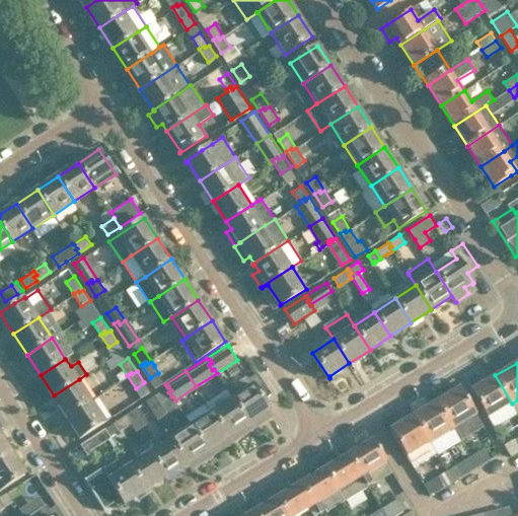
[(252,384),(233,397),(253,428),(266,420),(262,413),(269,409),(269,410),(270,410),(264,398),(272,393),(257,372),(248,378),(252,384)]
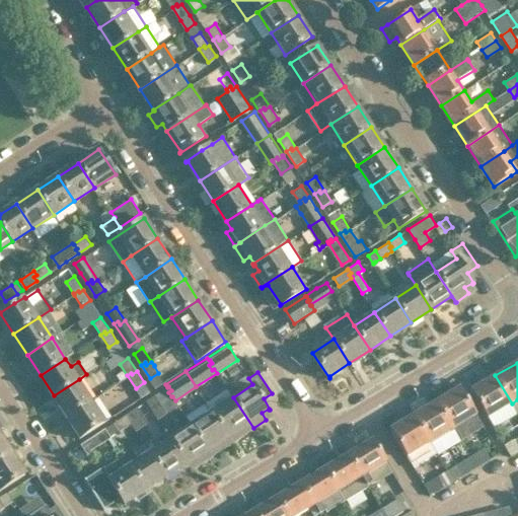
[(516,411),(512,403),(495,375),(471,389),(489,417),(493,425),(516,411)]
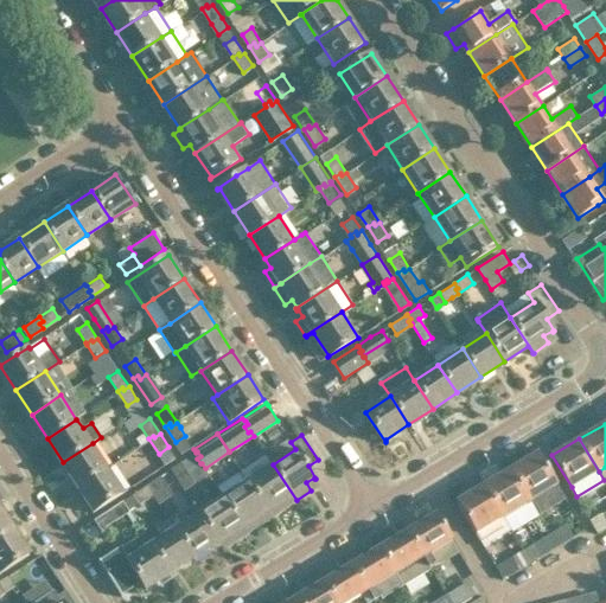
[(108,466),(93,443),(63,462),(78,486),(108,466)]
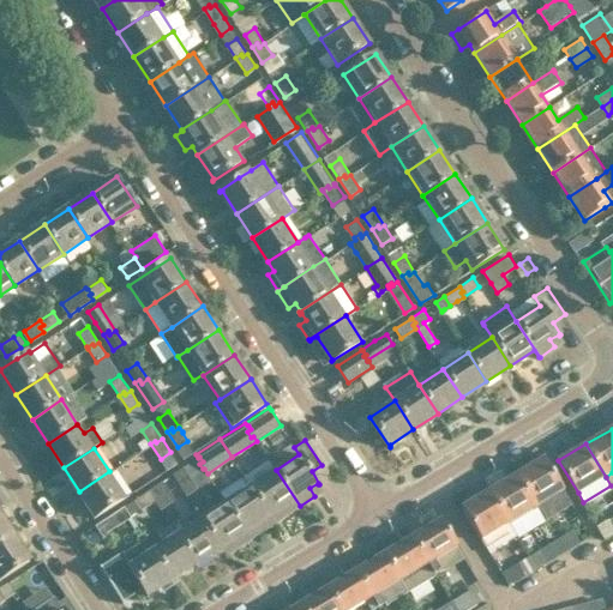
[(198,458),(196,454),(181,464),(190,477),(197,488),(211,478),(208,473),(204,469),(203,469),(199,464),(203,461),(199,457),(198,458)]
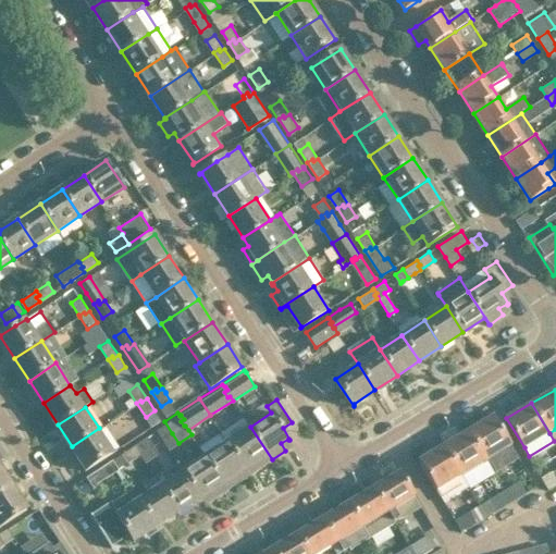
[(511,444),(494,415),(469,430),(486,459),(511,444)]
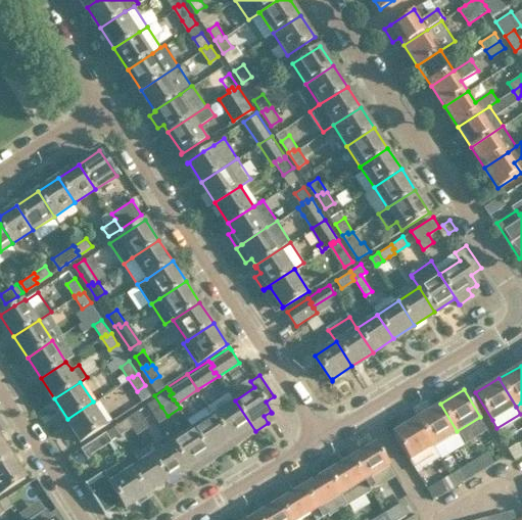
[(208,406),(214,414),(230,438),(237,434),(241,440),(254,432),(254,433),(255,432),(255,431),(235,400),(234,400),(229,392),(208,406)]
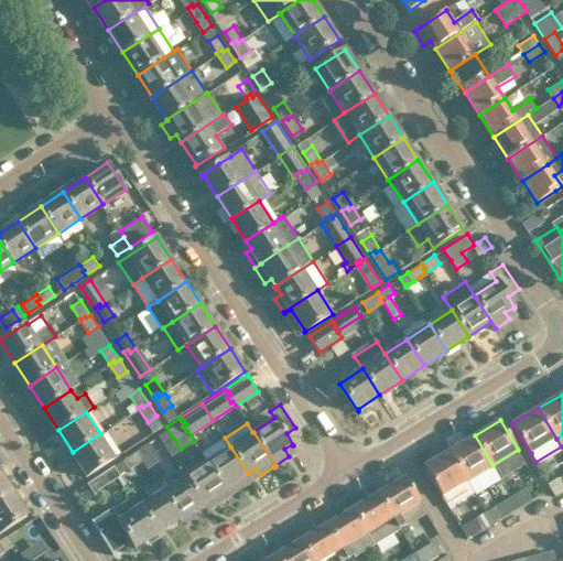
[(100,433),(73,452),(87,474),(86,475),(87,476),(116,457),(100,433)]
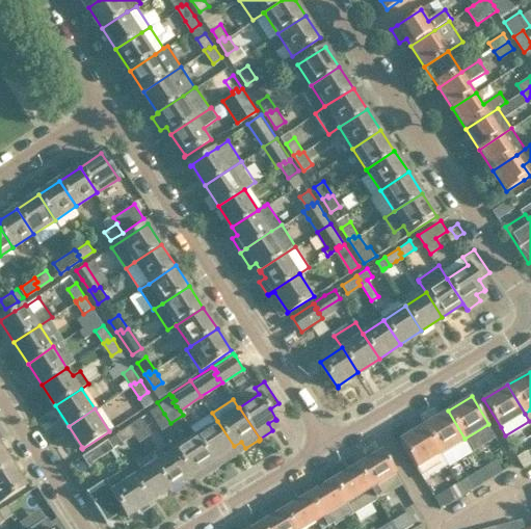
[(465,439),(448,411),(425,425),(442,453),(465,439)]
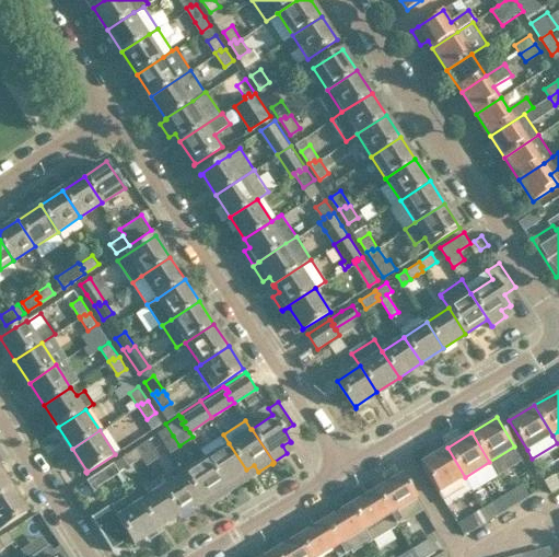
[(148,437),(135,445),(136,447),(138,447),(141,451),(138,453),(140,456),(141,455),(154,447),(148,437)]
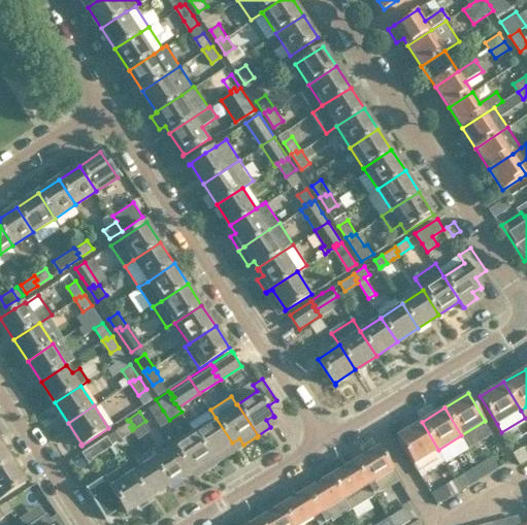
[(216,418),(195,432),(216,464),(217,464),(216,463),(229,455),(224,448),(232,443),(216,418)]
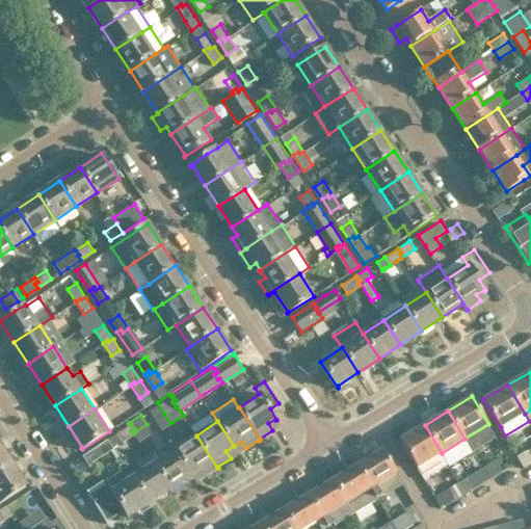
[(128,423),(115,431),(122,441),(133,433),(131,430),(134,428),(131,424),(129,424),(128,423)]
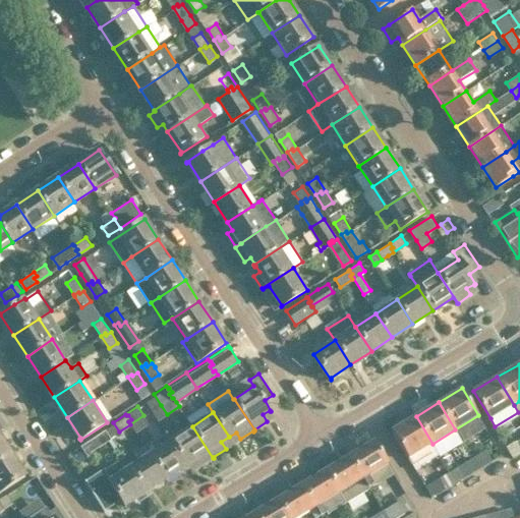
[(416,416),(392,430),(409,458),(415,468),(439,454),(432,444),(416,416)]
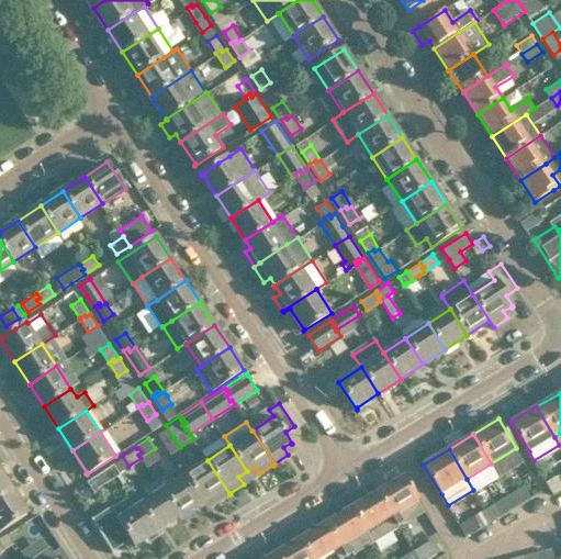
[(184,474),(202,501),(211,495),(215,503),(228,494),(229,494),(208,460),(184,474)]
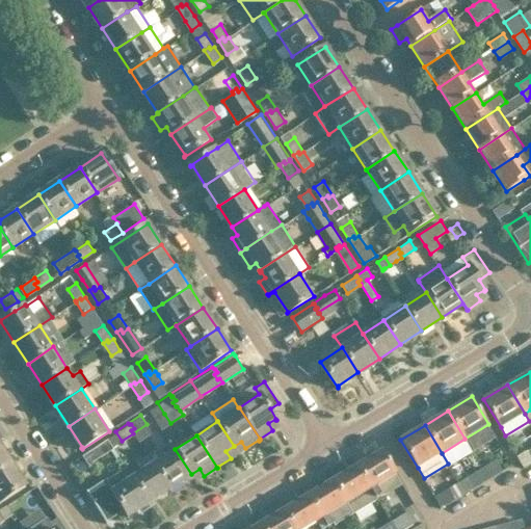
[(113,446),(106,437),(84,450),(91,460),(113,446)]
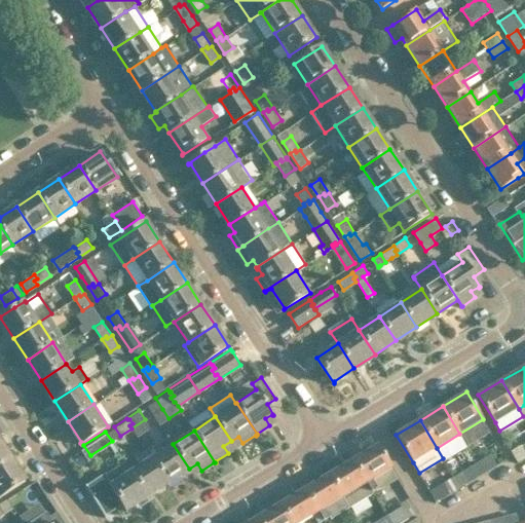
[(160,444),(164,450),(153,457),(169,482),(189,469),(173,444),(169,438),(160,444)]
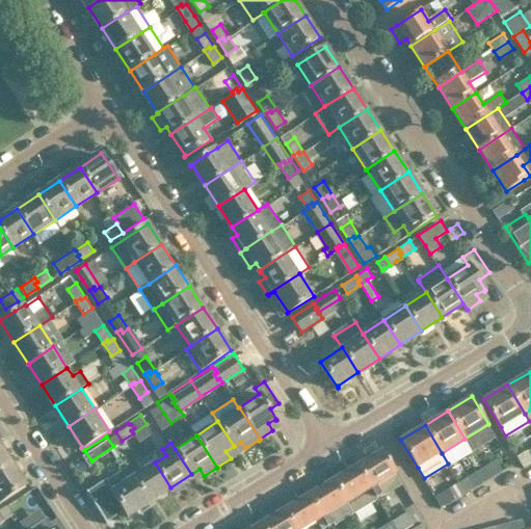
[(0,470),(11,463),(0,445),(0,470)]
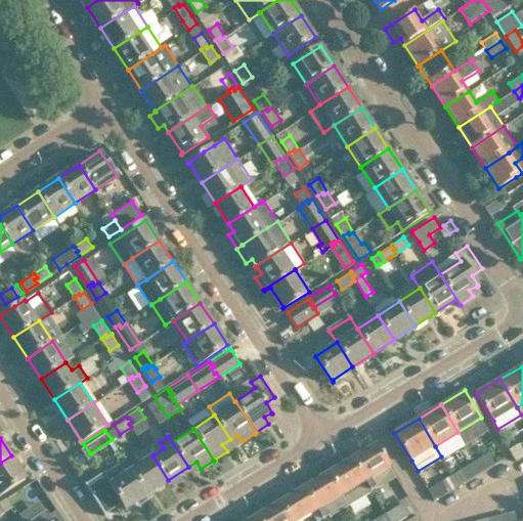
[(353,458),(366,480),(371,488),(377,485),(372,477),(391,466),(378,443),(353,458)]
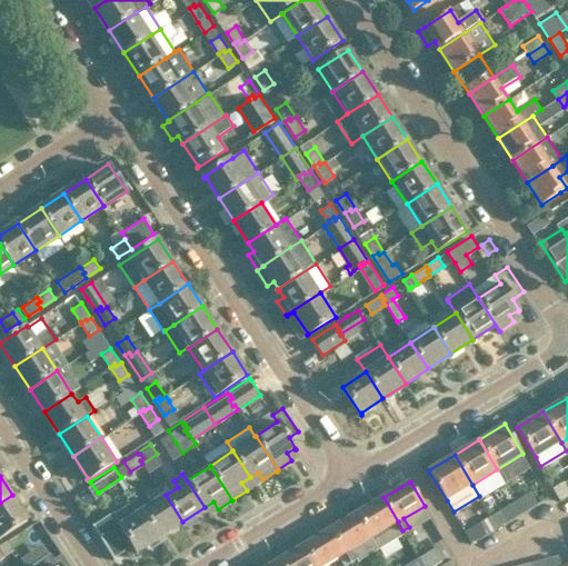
[(531,492),(516,500),(524,512),(538,503),(531,492)]
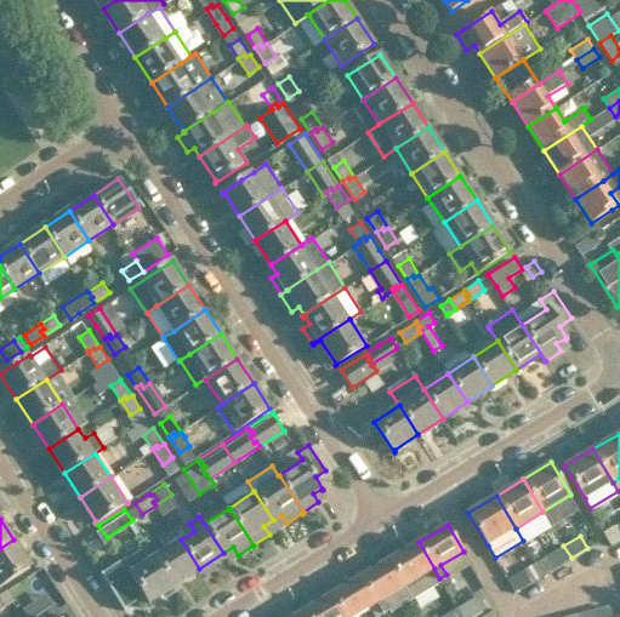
[(199,569),(181,540),(166,549),(159,537),(148,544),(155,556),(175,586),(199,569)]
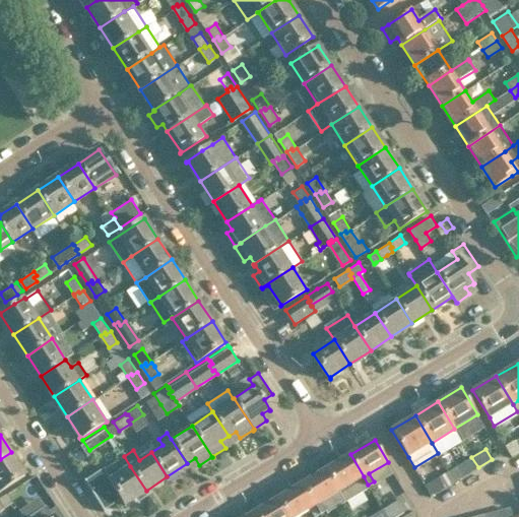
[(0,491),(9,486),(25,474),(11,452),(0,459),(0,491)]
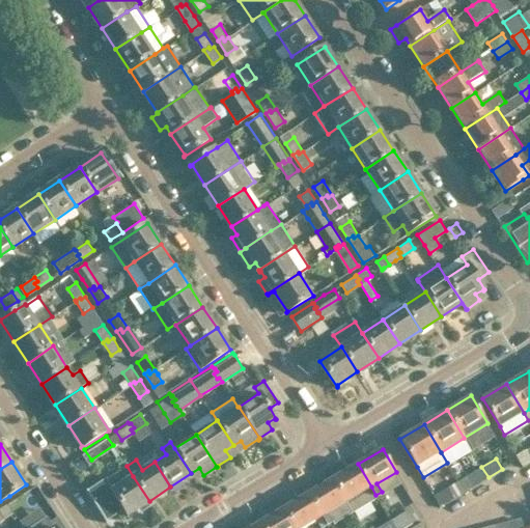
[(358,464),(333,478),(346,501),(354,512),(378,497),(375,495),(371,487),(358,464)]
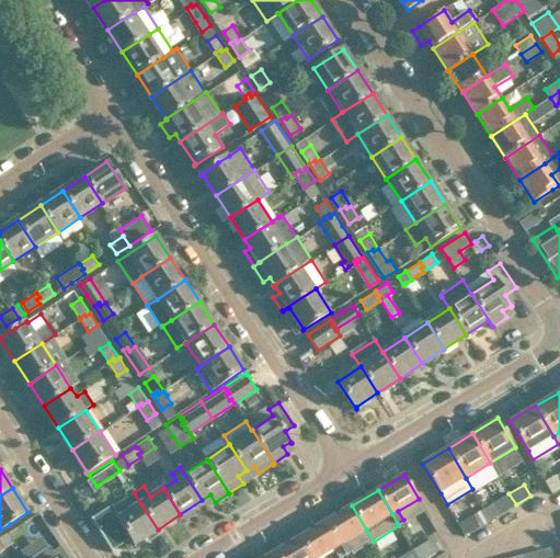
[(501,513),(516,504),(509,493),(494,502),(501,513)]
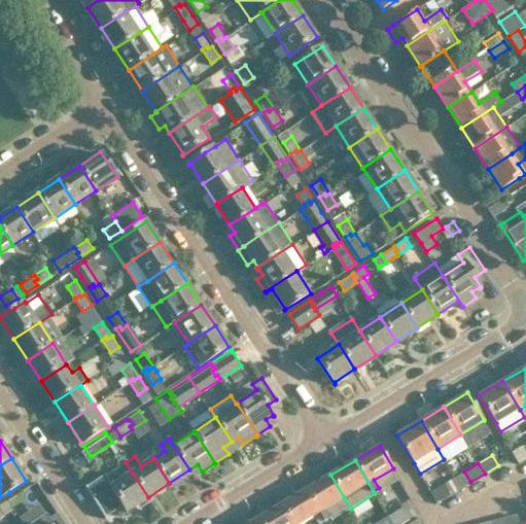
[(123,504),(128,512),(129,512),(128,511),(148,497),(132,473),(114,484),(108,474),(89,487),(88,486),(86,487),(106,517),(107,516),(106,515),(123,504)]
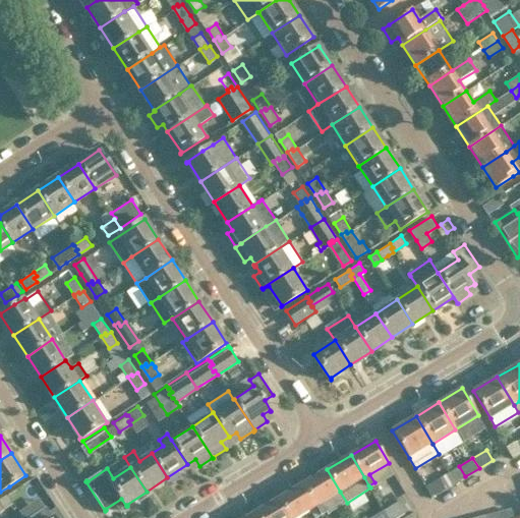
[(303,483),(316,506),(321,514),(328,510),(323,502),(340,492),(327,469),(303,483)]
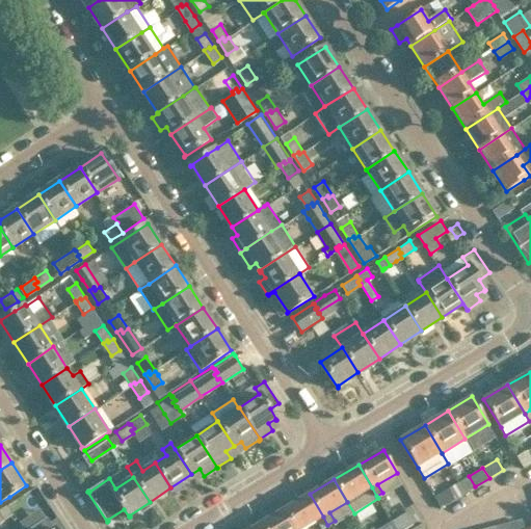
[(449,487),(435,496),(442,507),(456,498),(449,487)]
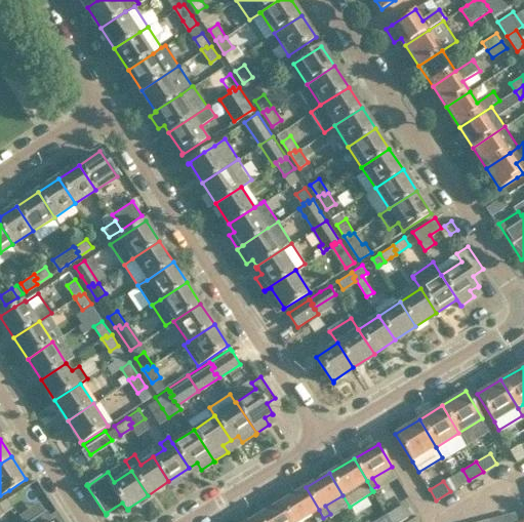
[(323,518),(319,510),(306,487),(281,502),(293,521),(298,521),(314,514),(318,521),(323,518)]
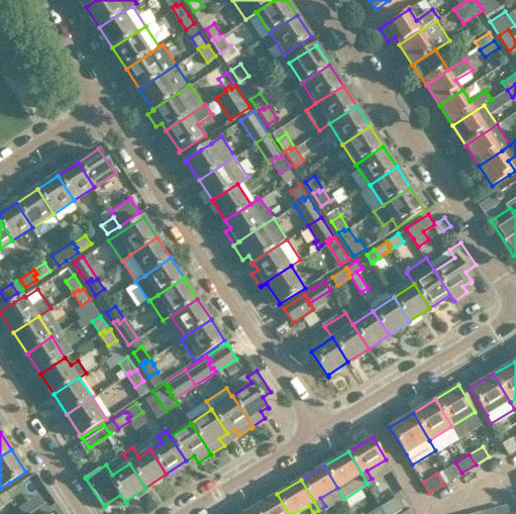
[(289,513),(277,494),(253,509),(256,513),(289,513)]
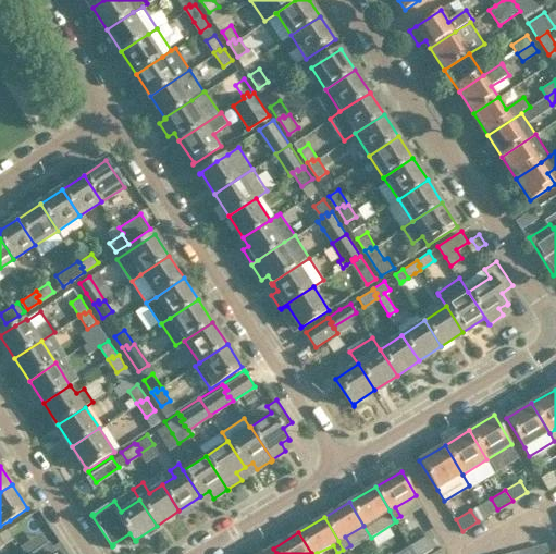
[(425,536),(410,545),(415,553),(424,553),(434,549),(425,536)]
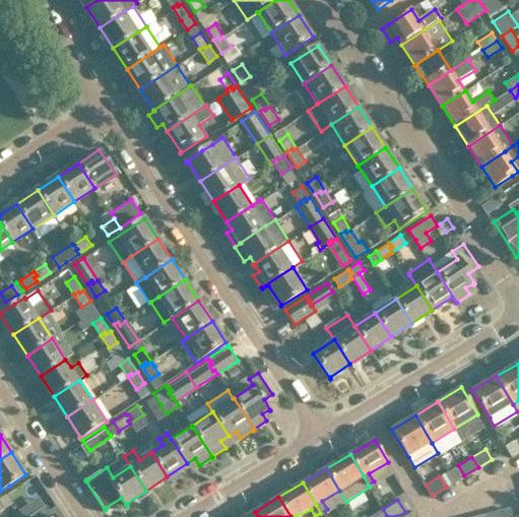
[(47,506),(29,516),(64,516),(57,505),(50,510),(47,506)]
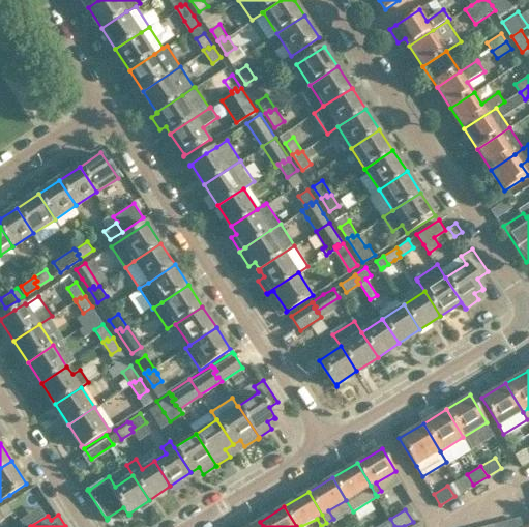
[(522,526),(520,518),(506,521),(507,526),(522,526)]
